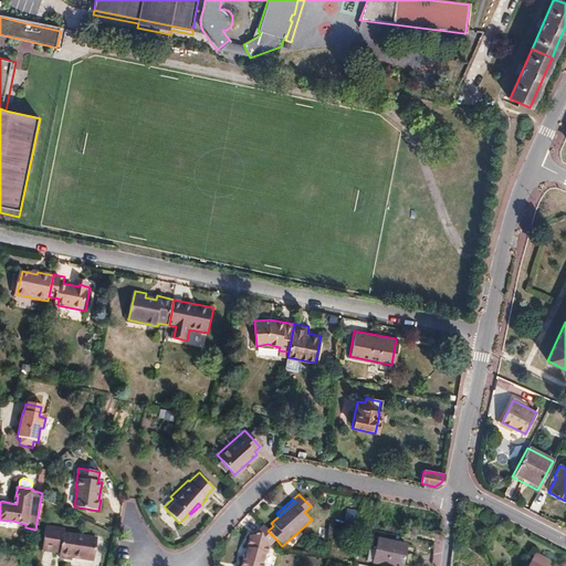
[(345,519),(356,520),(357,511),(346,510),(345,519)]
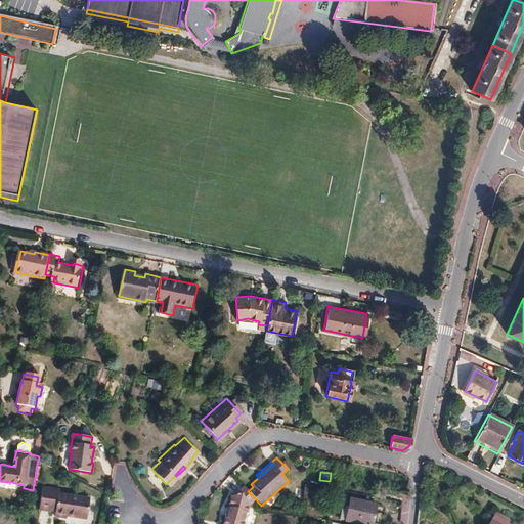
[(229,518),(226,519),(224,523),(242,523),(243,519),(247,508),(256,499),(248,491),(244,487),(235,495),(231,495),(229,506),(231,508),(229,518)]
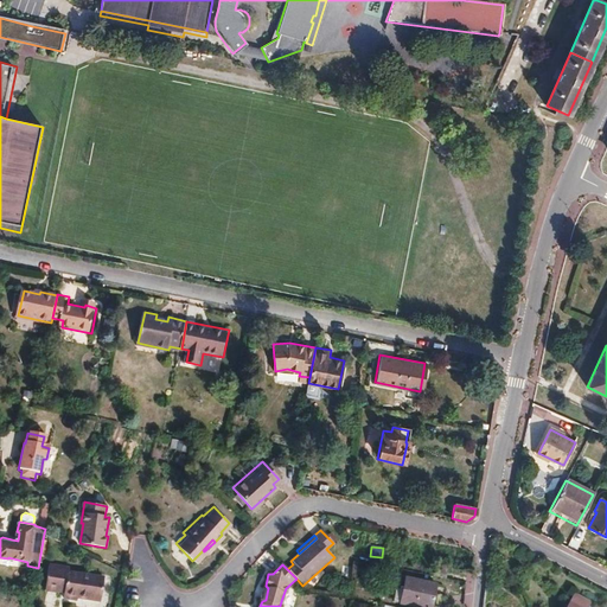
[(447,567),(436,564),(433,576),(445,579),(447,567)]
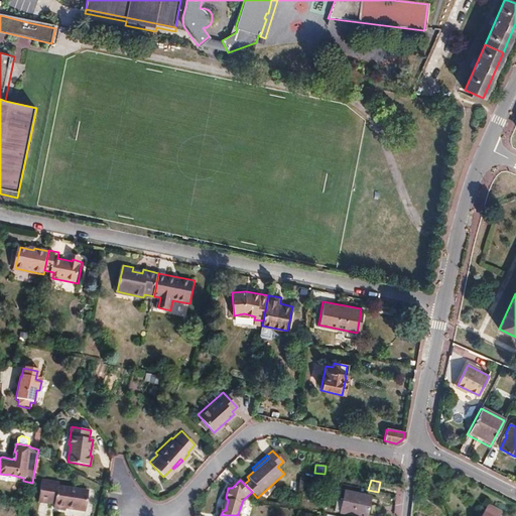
[(37,501),(48,503),(49,500),(54,501),(53,504),(52,509),(63,511),(65,510),(84,514),(88,495),(58,488),(58,484),(41,481),(37,501)]
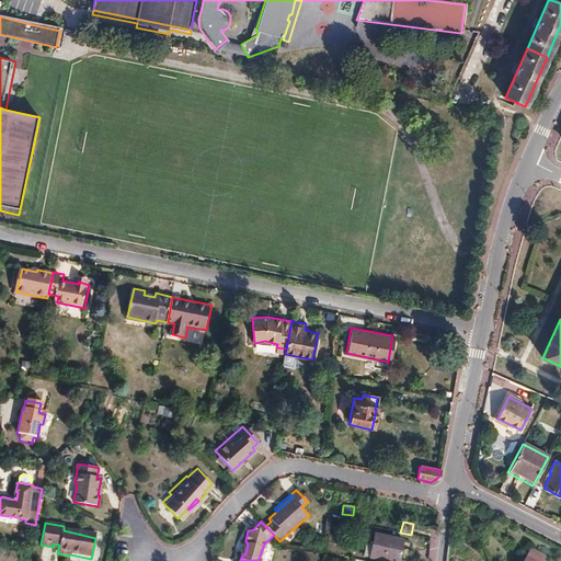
[(379,560),(396,560),(401,540),(373,535),(371,541),(368,556),(367,559),(379,560)]
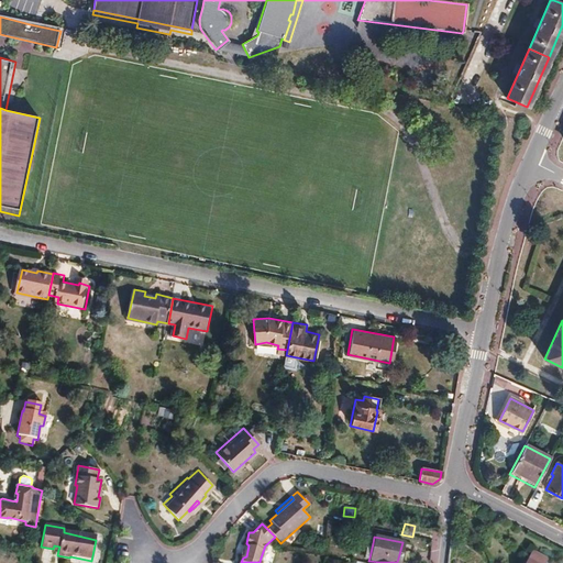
[(370,558),(373,543),(366,542),(363,556),(370,558)]
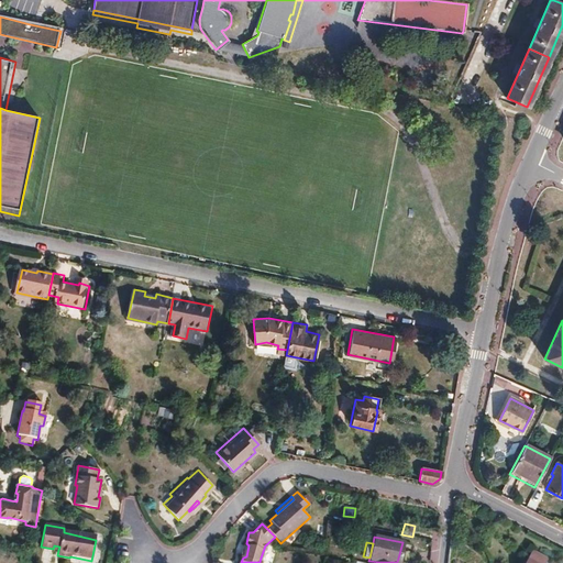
[(544,562),(548,560),(531,551),(525,562),(544,562)]
